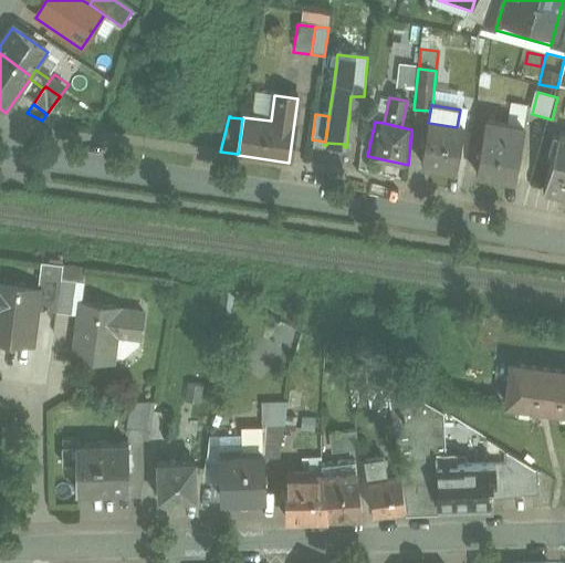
[(523,129),(485,122),(475,175),(510,181),(510,180),(518,180),(518,163),(518,162),(523,129)]
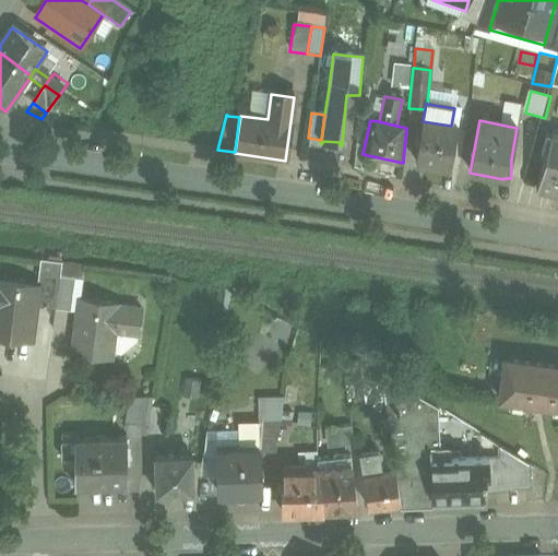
[(451,126),(423,121),(415,163),(450,169),(456,127),(451,126)]
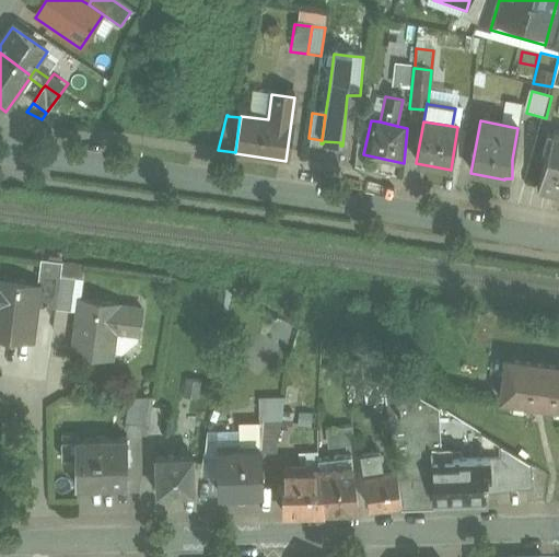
[(558,137),(551,136),(536,189),(558,195),(558,137)]
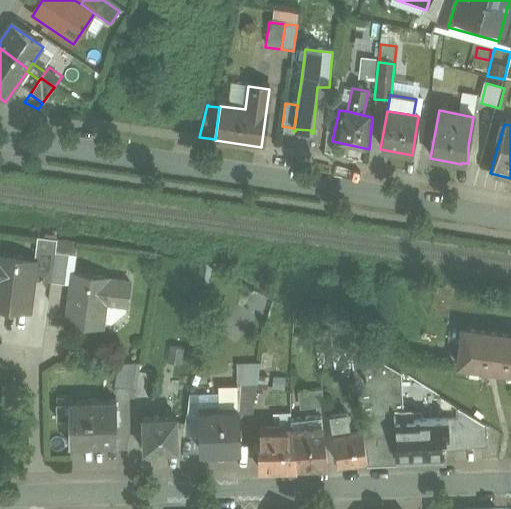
[(58,241),(37,238),(33,263),(36,264),(33,281),(52,283),(56,252),(58,241)]
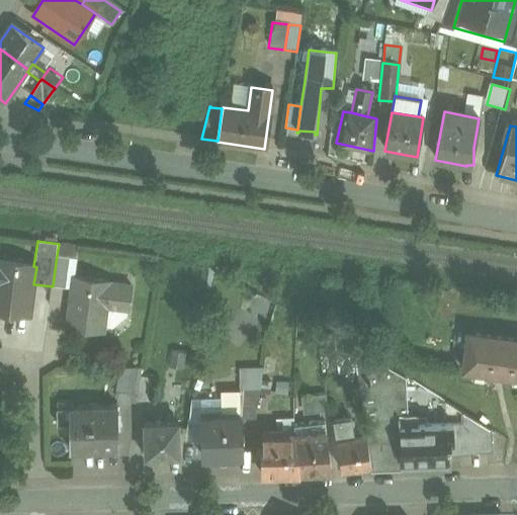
[(69,256),(57,255),(53,286),(65,287),(69,256)]
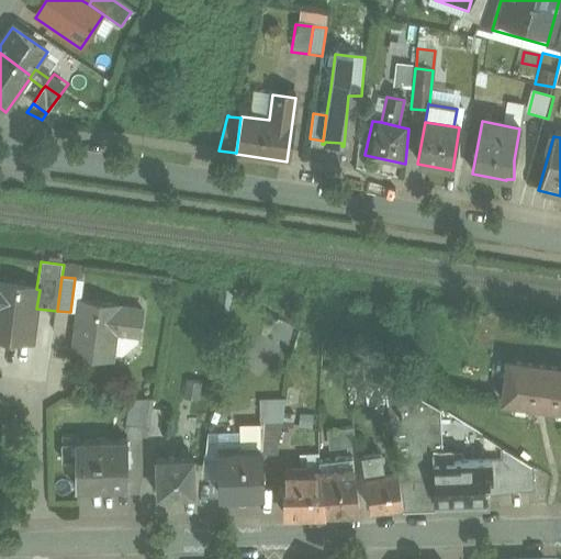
[(36,289),(0,283),(0,336),(33,341),(36,309),(40,290),(36,289)]
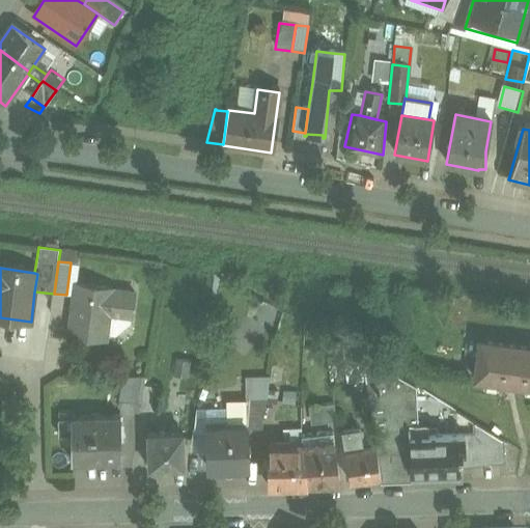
[(111,287),(75,282),(67,335),(104,340),(108,313),(131,316),(134,294),(111,290),(111,287)]
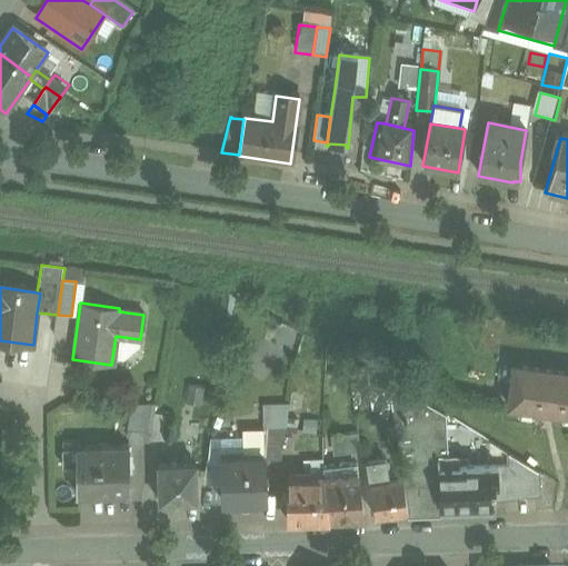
[(567,374),(514,367),(507,407),(567,416),(567,374)]
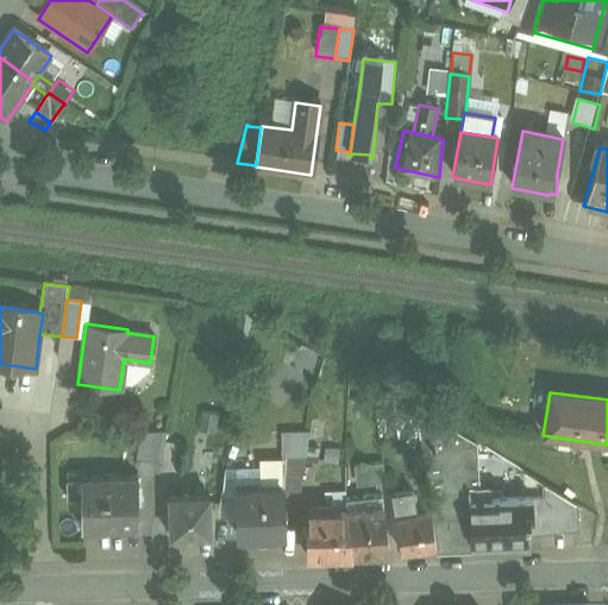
[(476,448),(415,409),(419,435),(431,514),(430,514),(434,548),(440,547),(442,555),(470,554),(468,504),(478,503),(476,448)]
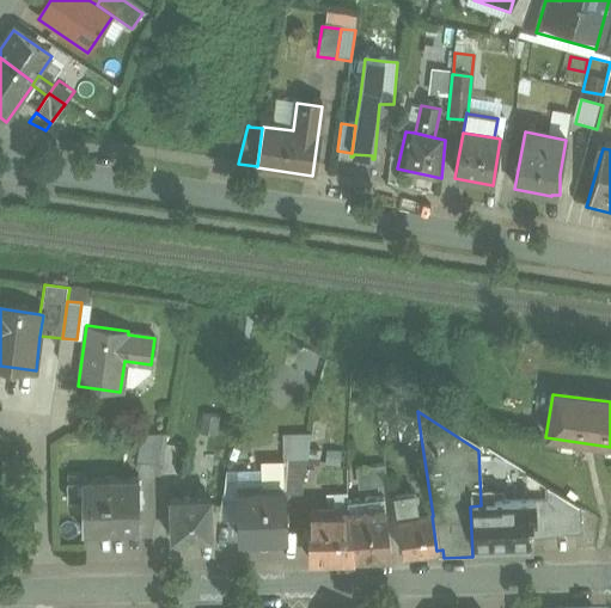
[(219,418),(202,417),(201,436),(218,437),(219,418)]
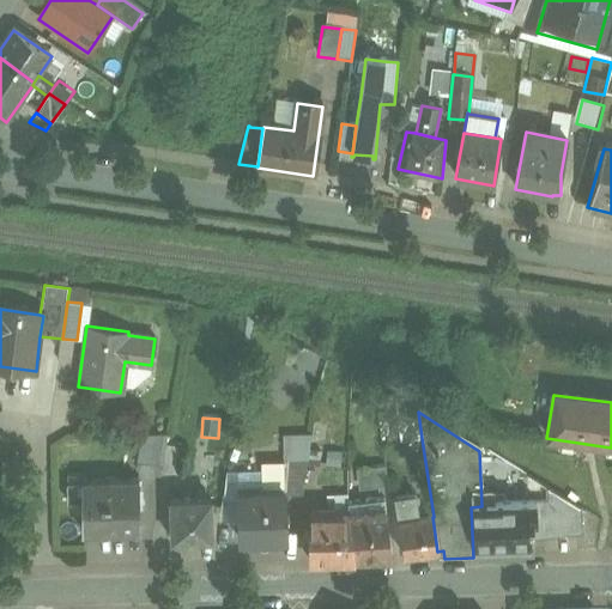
[(165,437),(141,437),(134,463),(161,466),(165,437)]
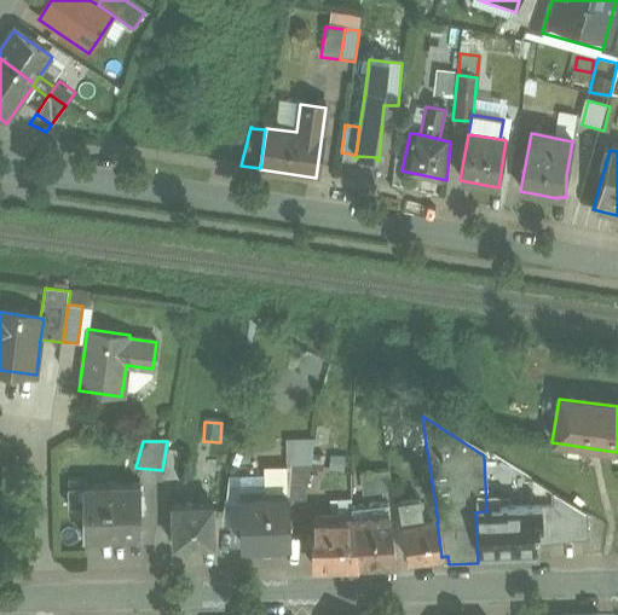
[(286,442),(286,468),(309,468),(312,441),(286,442)]
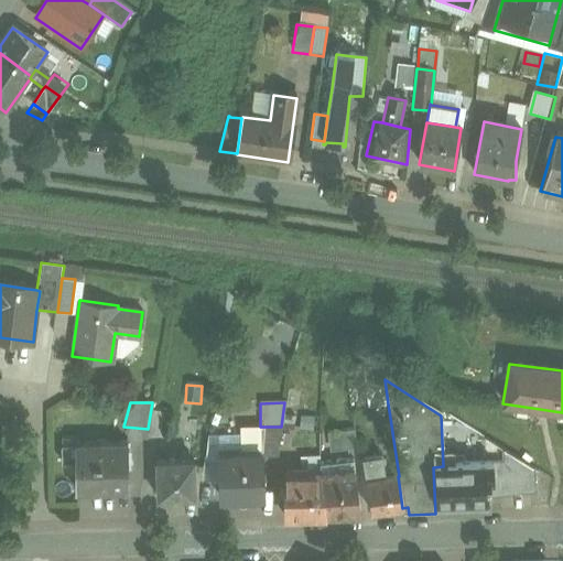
[(165,413),(152,411),(149,435),(162,438),(165,413)]
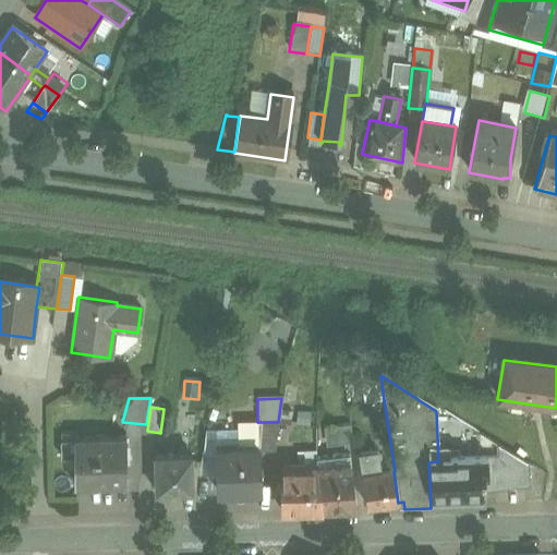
[(278,422),(257,422),(257,450),(261,450),(262,453),(275,451),(274,441),(278,422)]
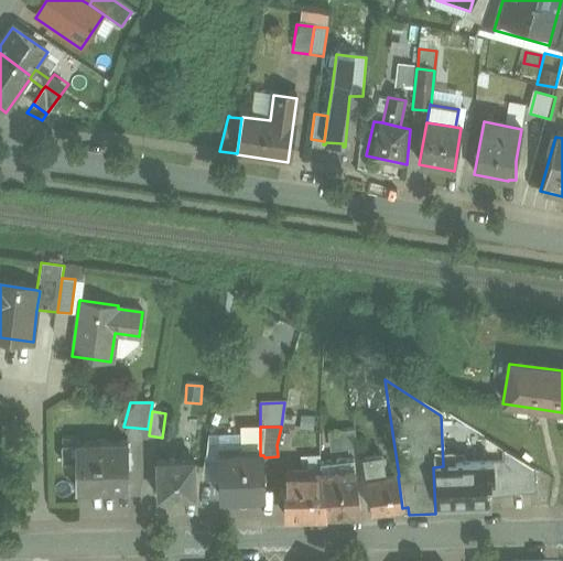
[(123,442),(98,442),(98,444),(75,444),(75,442),(73,442),(73,489),(76,489),(76,487),(106,486),(106,488),(123,488),(123,442)]
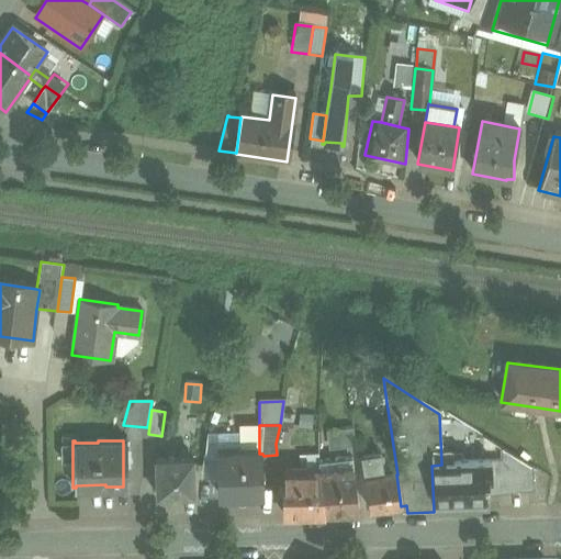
[(501,451),(482,440),(483,464),(484,464),(485,492),(503,491),(501,451)]
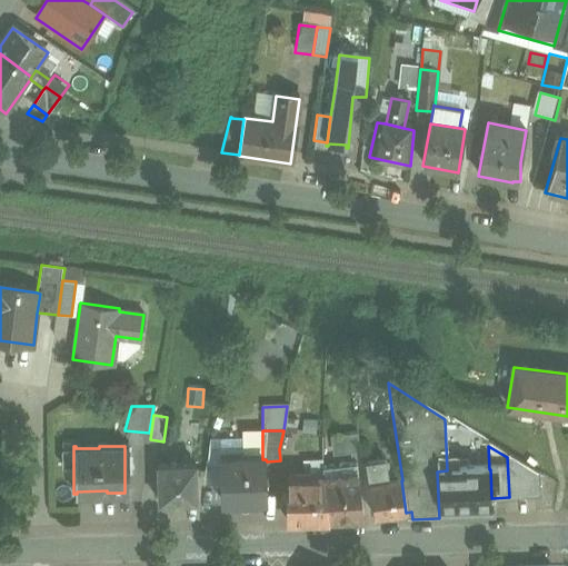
[(537,476),(507,457),(509,497),(538,496),(537,476)]
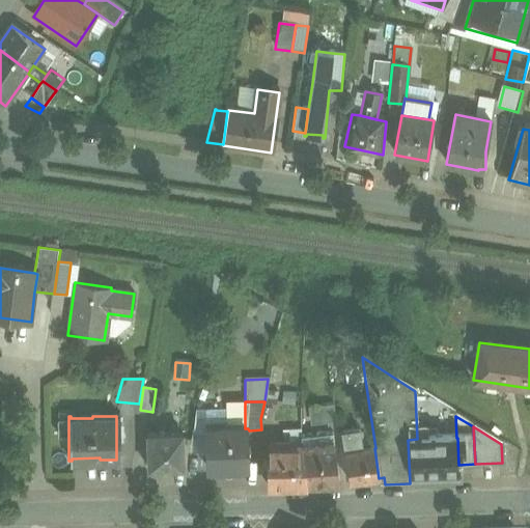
[(245,428),(205,429),(206,467),(249,466),(249,431),(248,428),(245,428)]
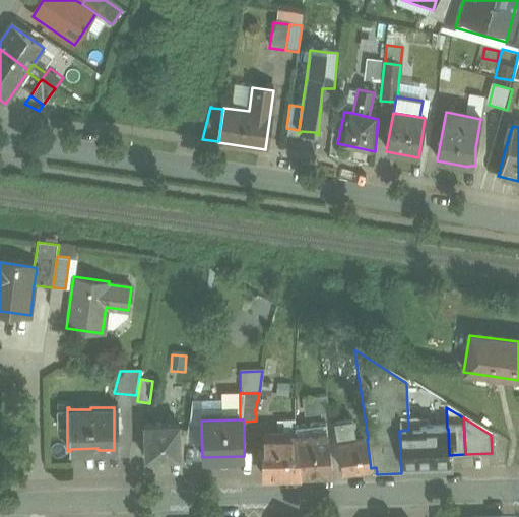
[(179,425),(143,425),(143,458),(178,458),(179,425)]
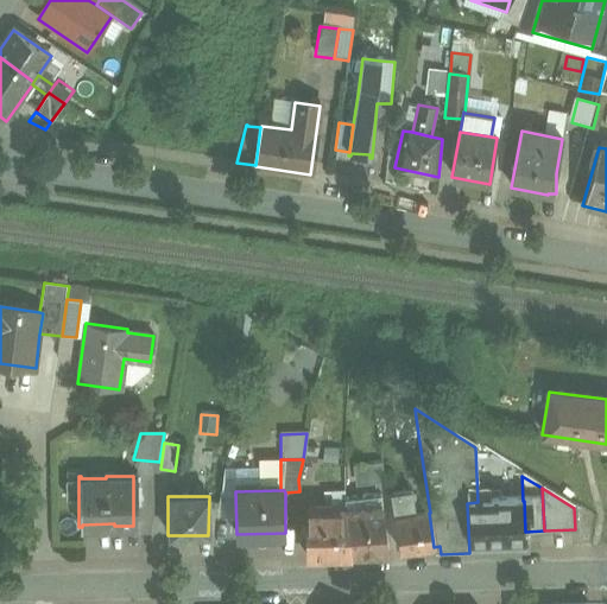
[(478,502),(467,503),(469,553),(525,551),(525,532),(524,501),(523,501),(478,502)]
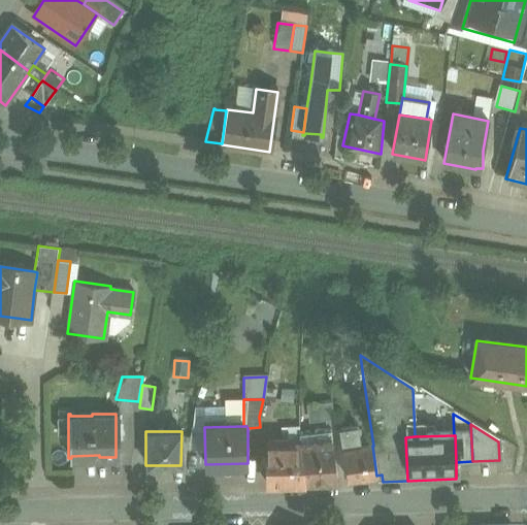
[(326,443),(300,445),(303,482),(336,479),(332,436),(325,437),(326,443)]
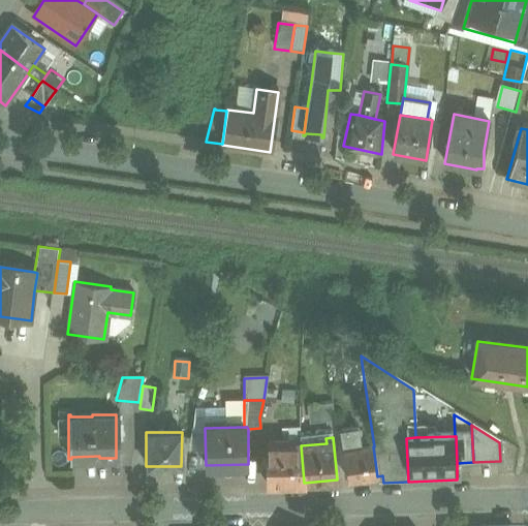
[(373,446),(356,449),(354,438),(341,439),(347,481),(377,476),(373,446)]
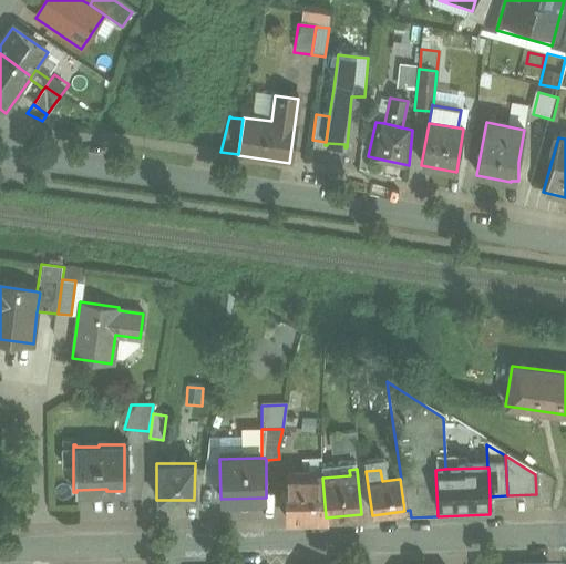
[(322,475),(285,480),(289,522),(326,518),(322,478),(322,475)]
